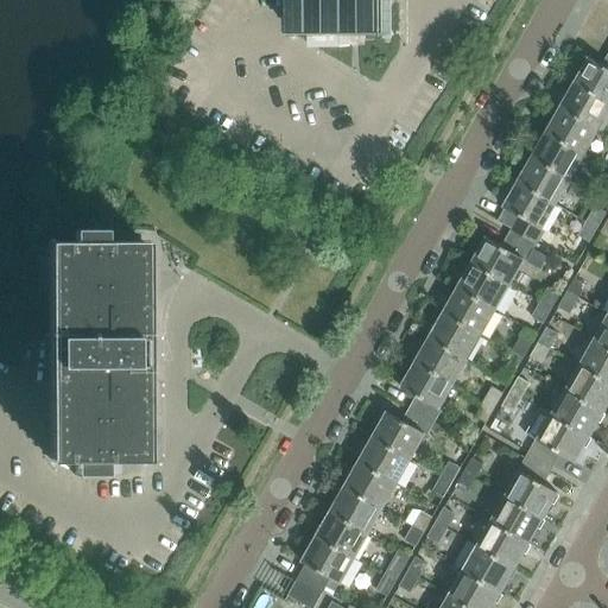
[(388,36),(387,0),(296,0),(296,36),(317,36),(317,48),(349,48),(349,36),(388,36)]
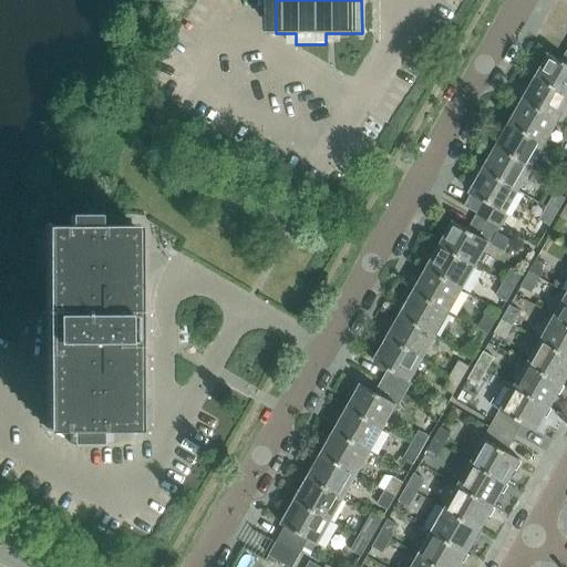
[(550,54),(537,79),(566,95),(566,63),(563,62),(550,54)]
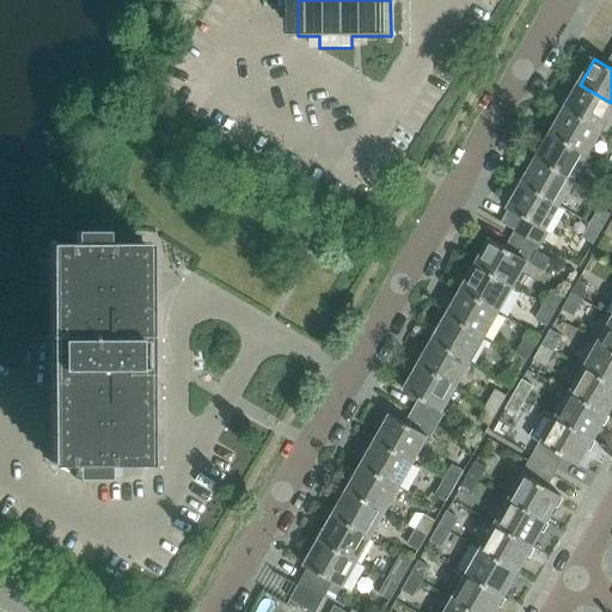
[(611,103),(580,85),(565,110),(603,132),(611,114),(611,103)]
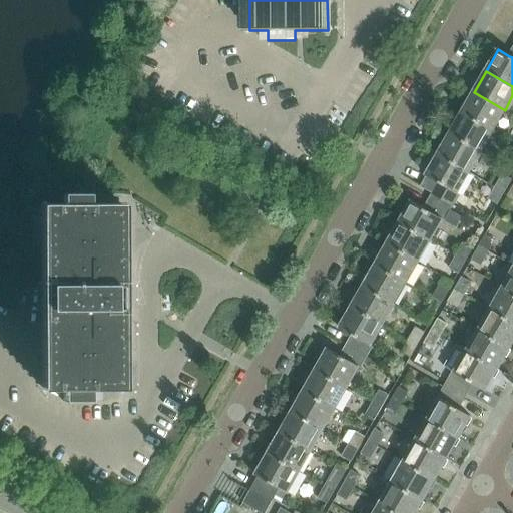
[(462,112),(493,130),(505,110),(474,92),(462,112)]
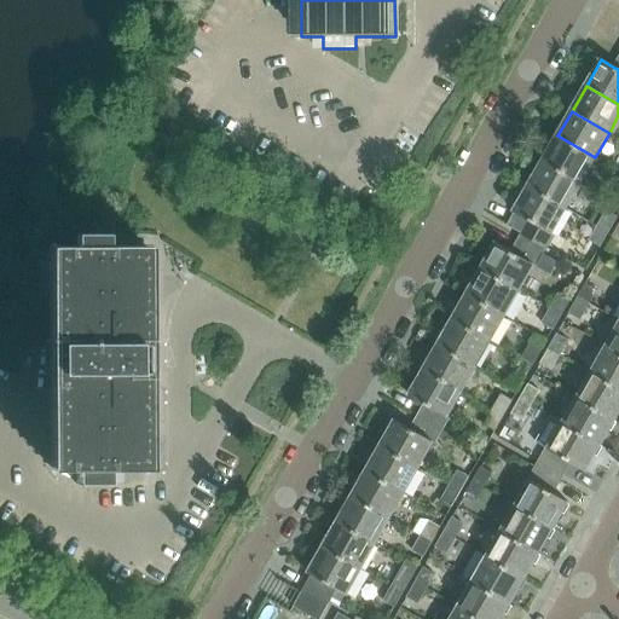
[(595,157),(557,136),(543,161),(582,183),(595,157)]
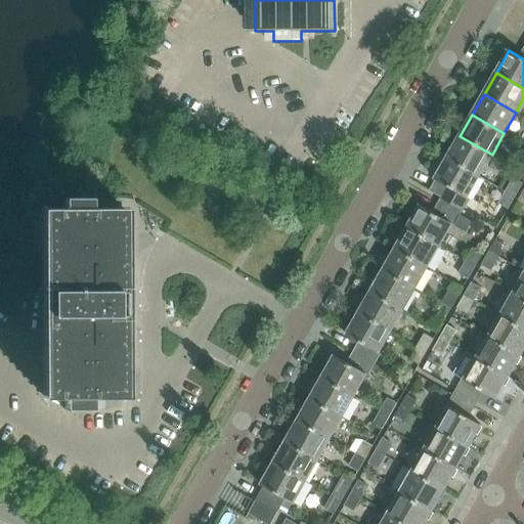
[(460,136),(447,158),(480,176),(492,155),(460,136)]
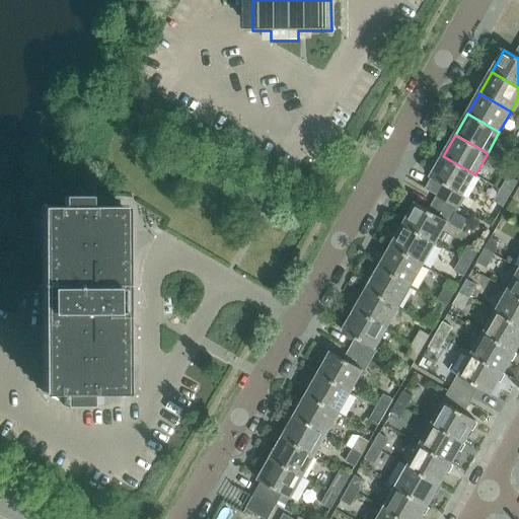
[(443,156),(443,157),(436,158),(433,163),(436,169),(431,178),(432,178),(425,190),(458,209),(465,197),(463,196),(475,174),(443,156)]
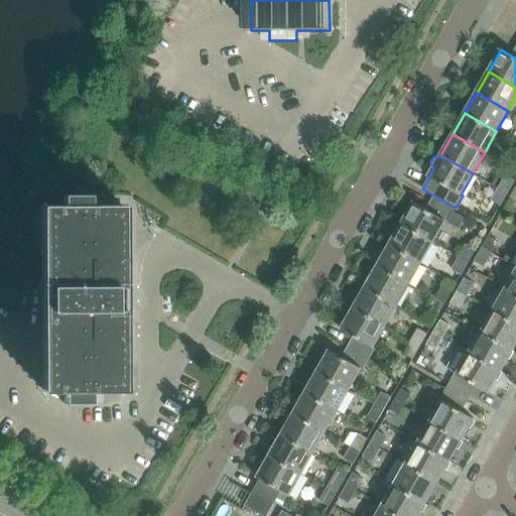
[(498,188),(507,194),(514,181),(505,176),(498,188)]
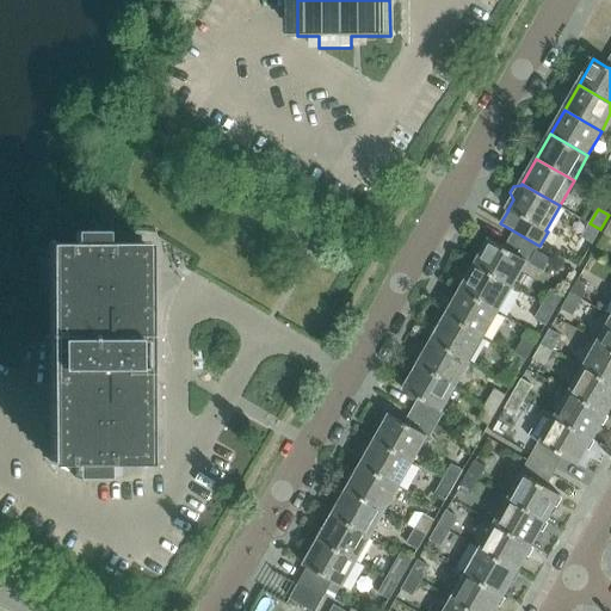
[(600,229),(590,223),(581,238),(592,244),(600,229)]
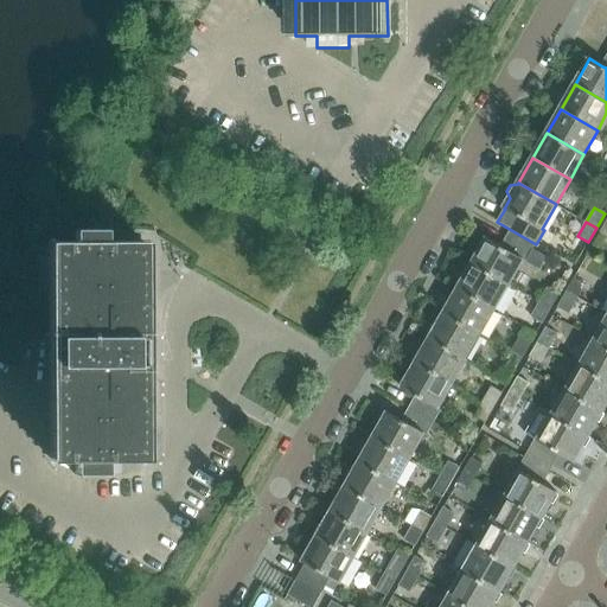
[(52,462),(74,461),(74,475),(106,474),(106,461),(145,461),(144,243),(104,243),(104,230),(72,230),(72,243),(51,243),(52,462)]
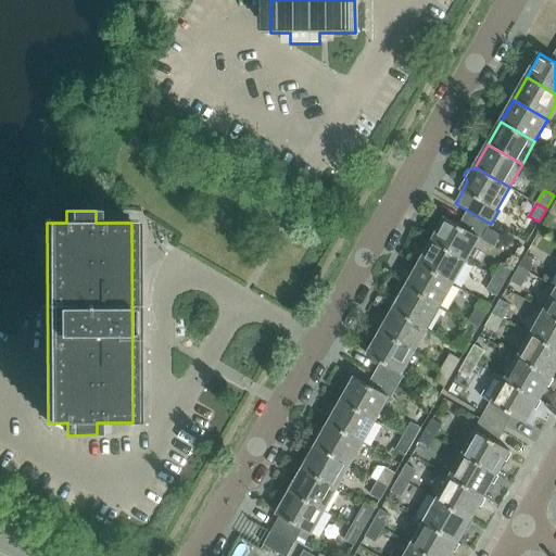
[(480,238),(479,239),(481,240),(489,228),(466,215),(459,226),(480,238)]
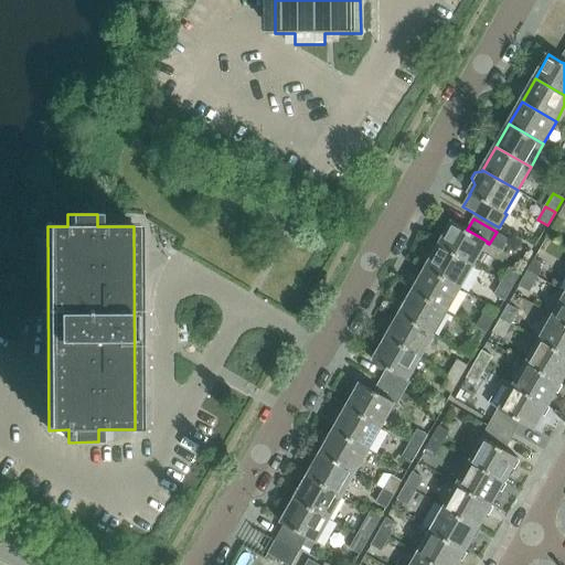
[(467,230),(452,222),(439,246),(475,266),(487,243),(488,242),(467,230)]
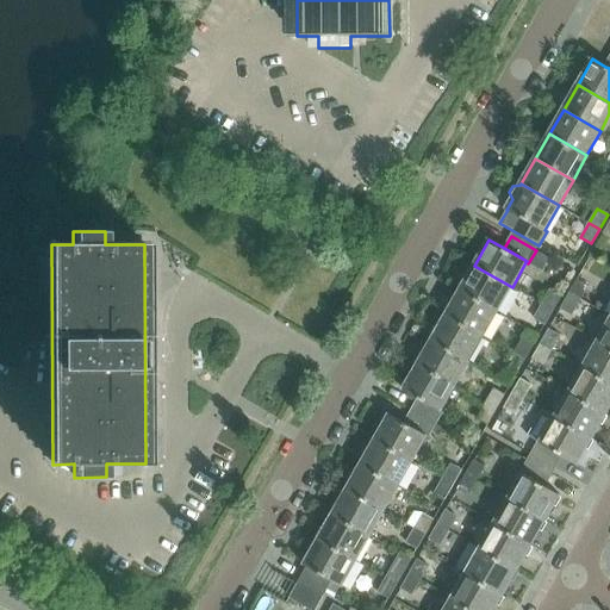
[(512,287),(474,266),(460,291),(498,311),(512,287)]
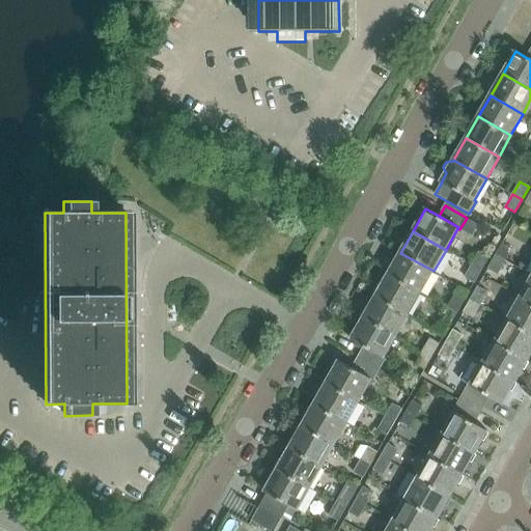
[(495,256),(504,262),(511,250),(502,244),(495,256)]
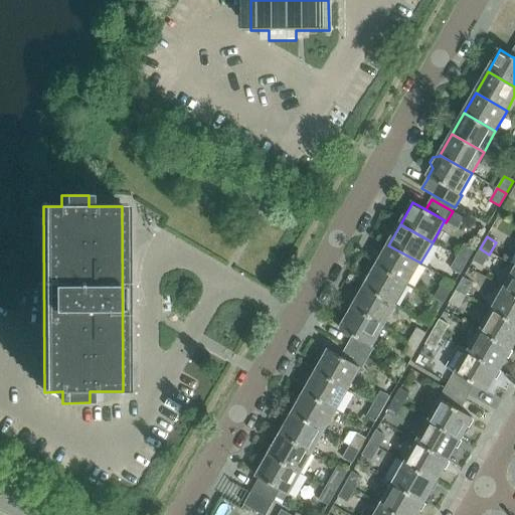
[(458,256),(467,262),(474,249),(465,244),(458,256)]
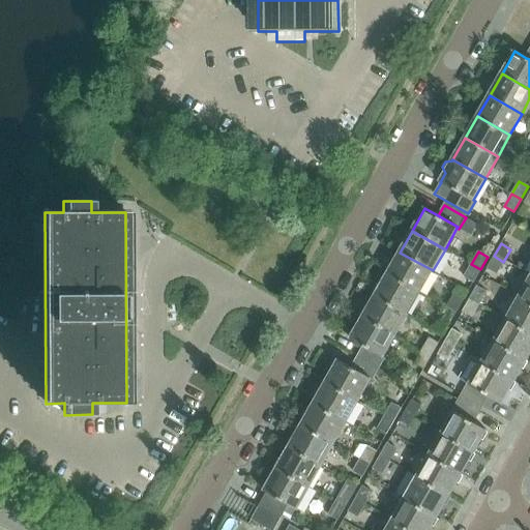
[(400,253),(387,273),(420,292),(433,270),(400,253)]
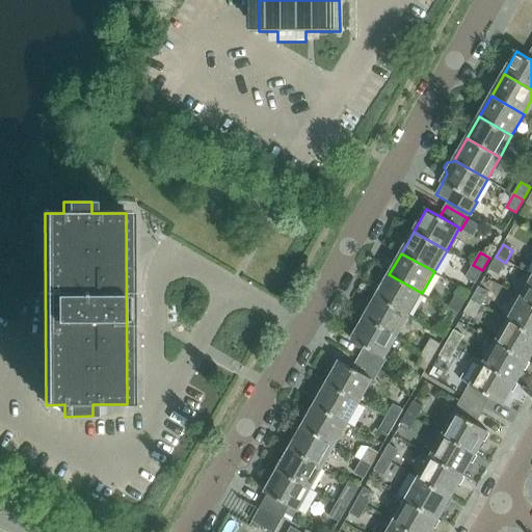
[(505,263),(496,257),(488,270),(498,275),(505,263)]
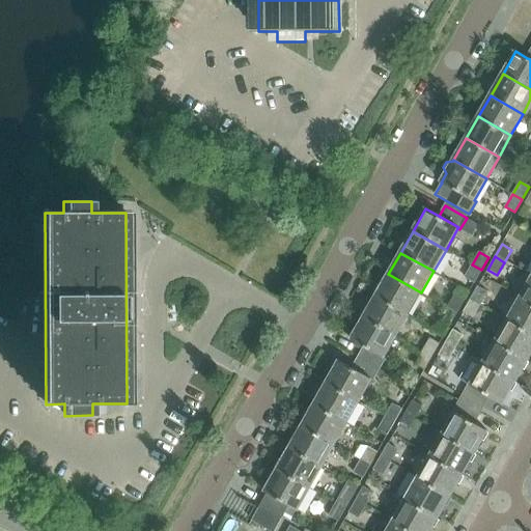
[(481,270),(472,264),(465,277),(474,283),(481,270)]
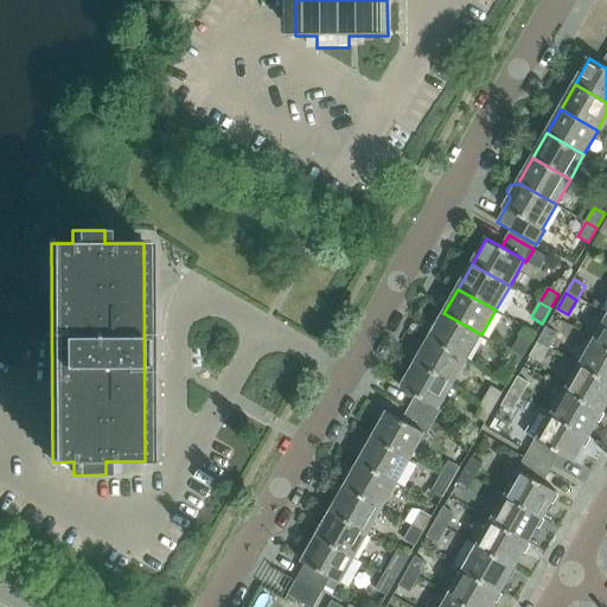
[(443,313),(430,338),(467,359),(481,334),(443,313)]
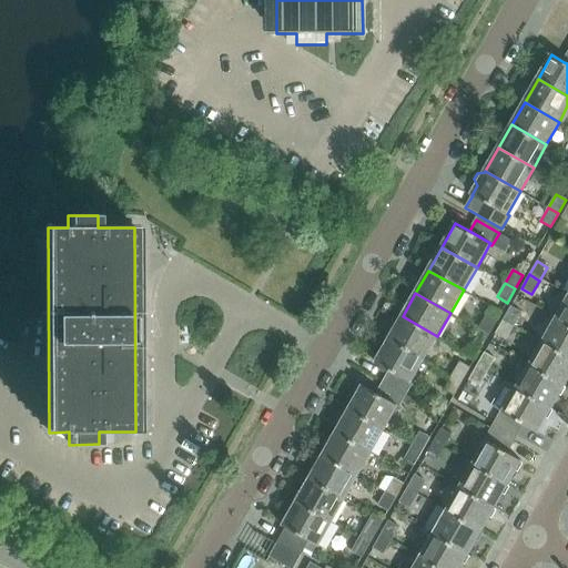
[(567,297),(556,320),(567,326),(567,297)]
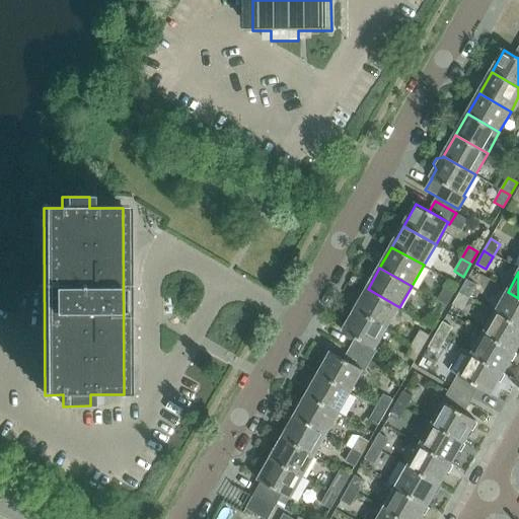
[(459,293),(469,298),(476,286),(466,281),(459,293)]
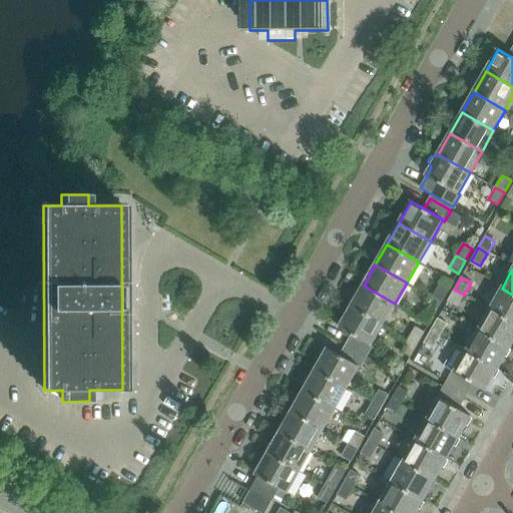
[(364,286),(352,307),(383,325),(395,304),(364,286)]
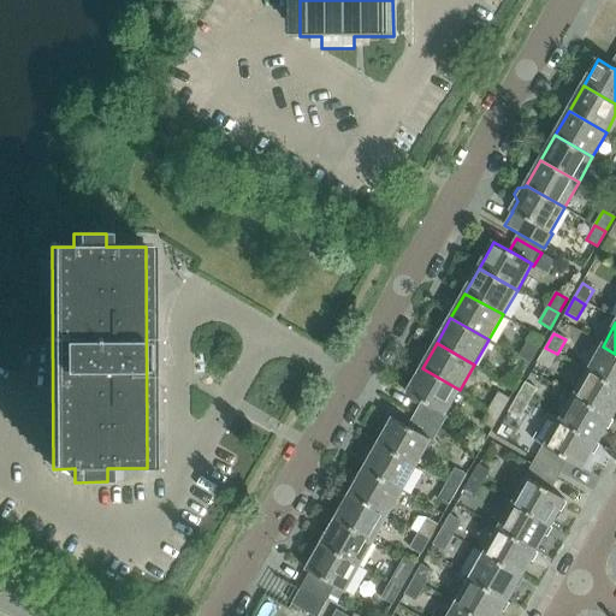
[(519,357),(531,363),(539,349),(527,343),(519,357)]
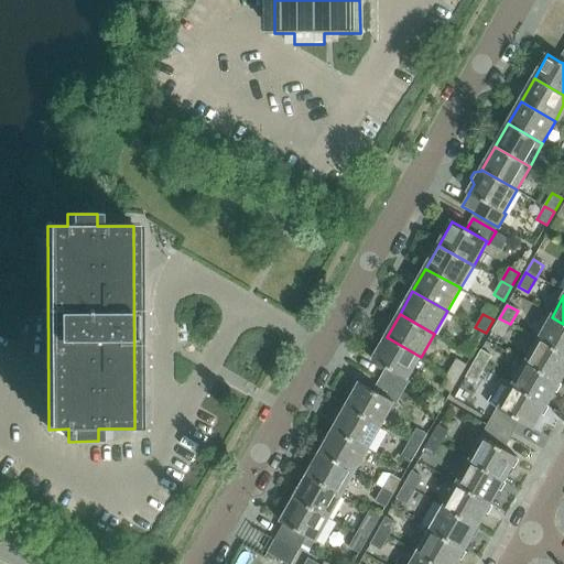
[(563,324),(552,317),(539,340),(563,355),(563,324)]
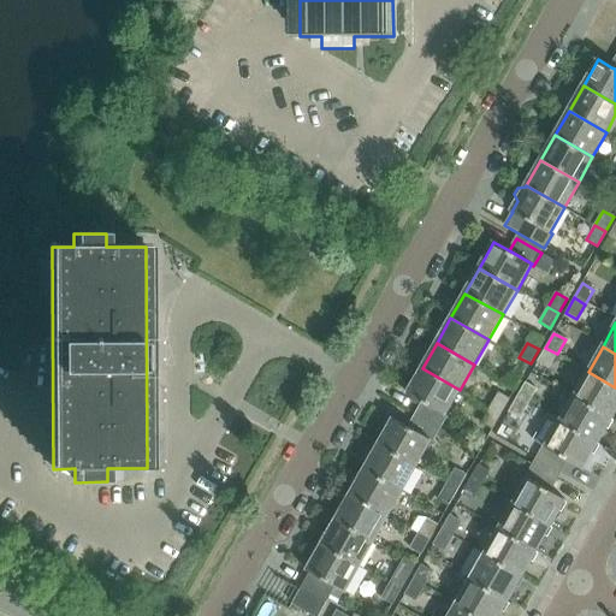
[(557,354),(545,348),(537,362),(549,369),(557,354)]
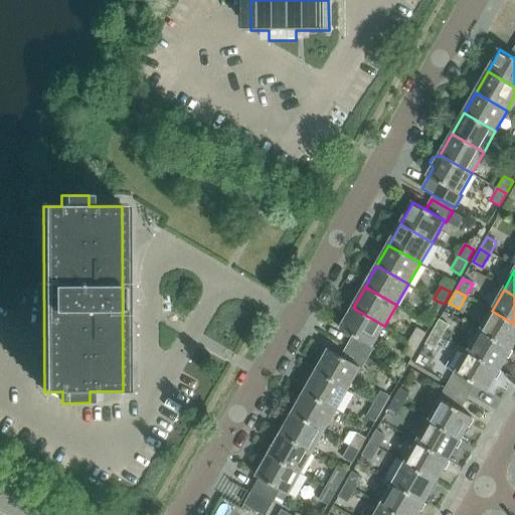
[(444,304),(434,299),(426,311),(437,316),(444,304)]
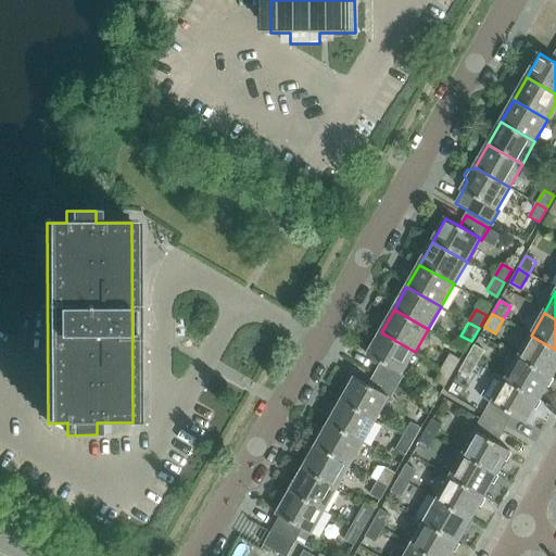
[(415,352),(381,332),(368,356),(381,364),(402,375),(415,352)]
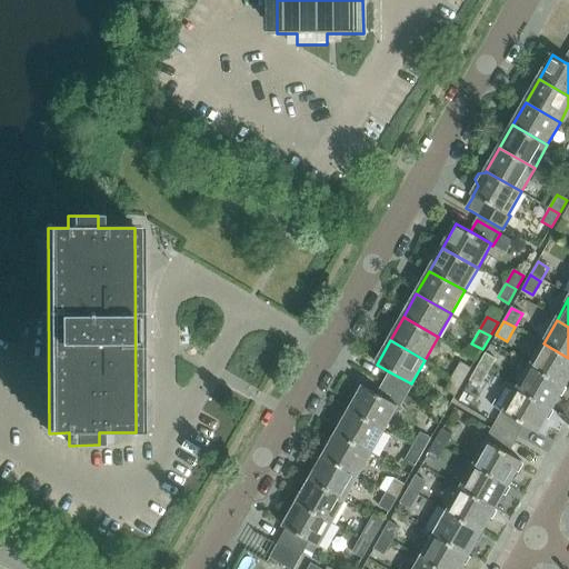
[(530,367),(565,387),(568,379),(568,358),(543,343),(530,367)]
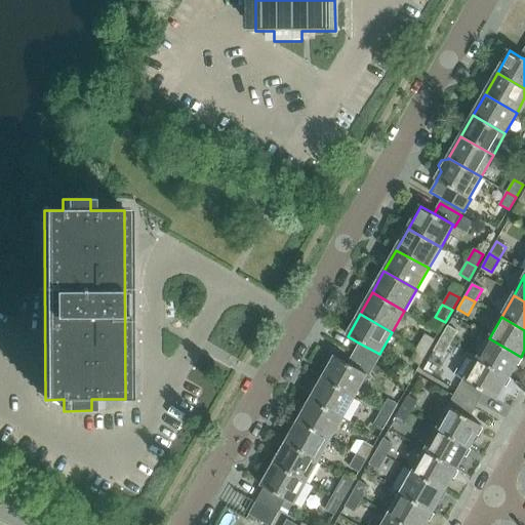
[(441,339),(450,345),(457,332),(448,327),(441,339)]
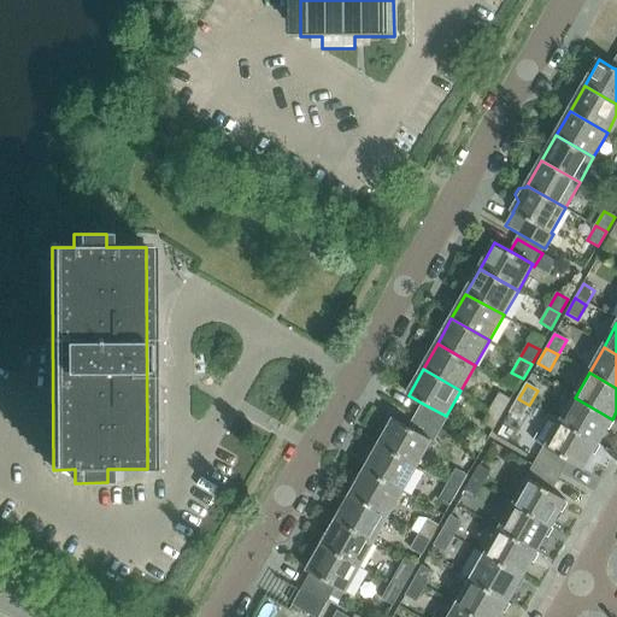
[(492,407),(503,415),(511,400),(500,393),(492,407)]
